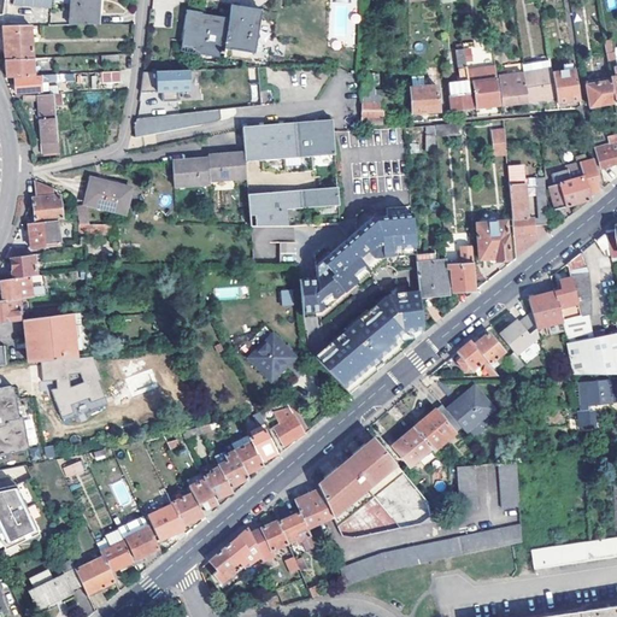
[(99,0),(71,0),(70,25),(98,25),(99,0)]
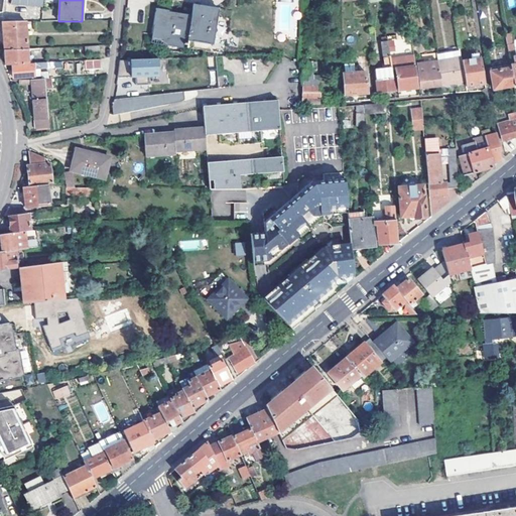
[(298,38),(297,0),(275,0),(275,38),(298,38)]
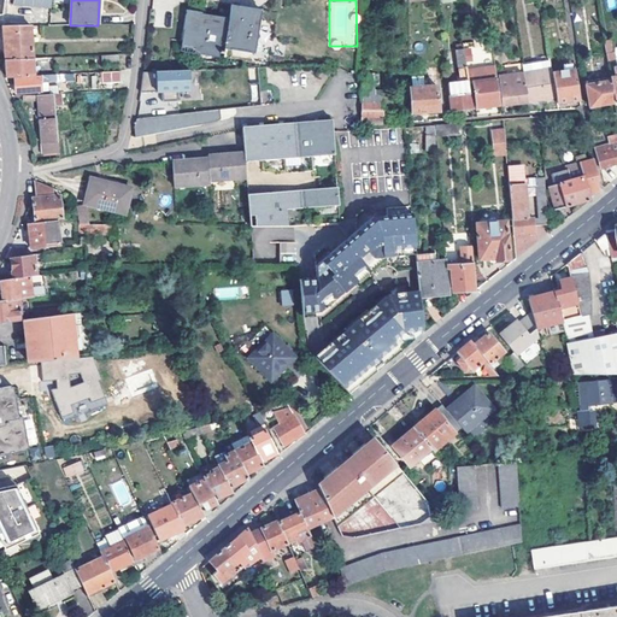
[(228,18),(189,12),(186,30),(183,30),(181,47),(193,50),(192,53),(219,58),(221,52),(222,52),(225,50),(225,48),(230,48),(228,59),(251,62),(258,11),(230,6),(228,18)]
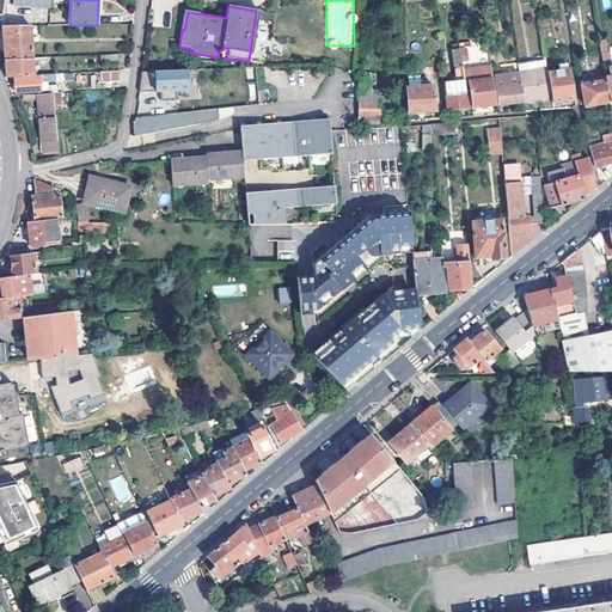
[(31,26),(5,26),(7,60),(34,59),(31,26)]
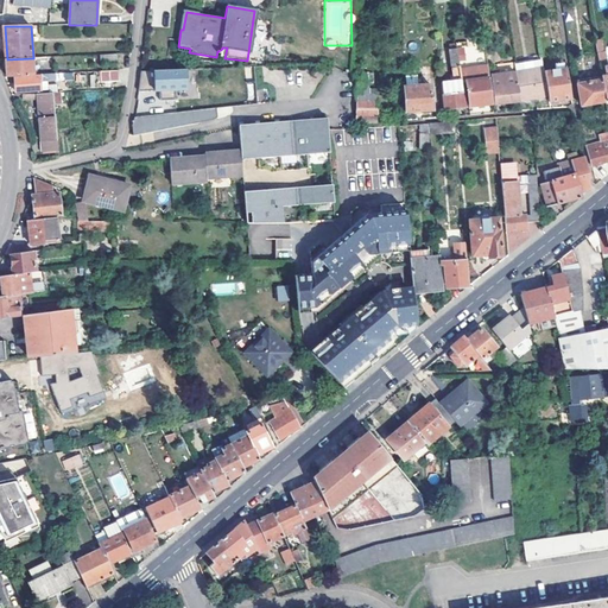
[(602,39),(595,40),(599,63),(606,62),(602,39)]
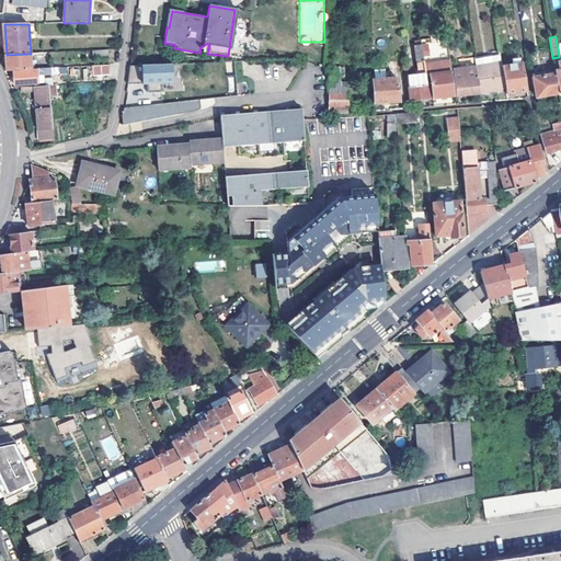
[(430,99),(422,44),(415,45),(418,73),(409,76),(411,101),(430,99)]
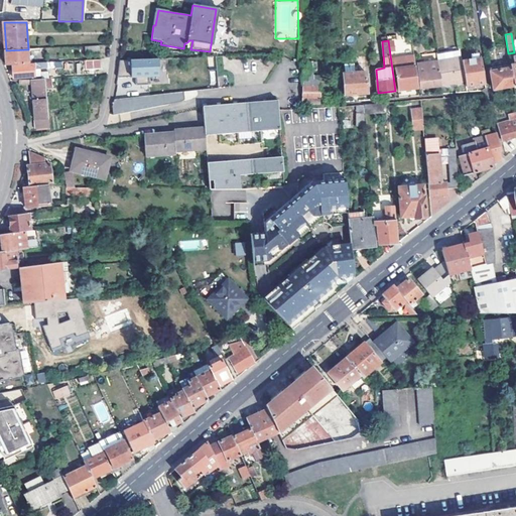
[(437,59),(461,56),(458,43),(435,46),(437,59)]
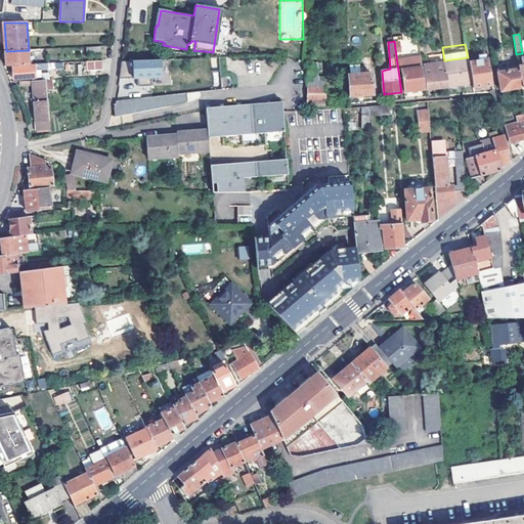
[(100,56),(100,47),(87,48),(87,56),(100,56)]
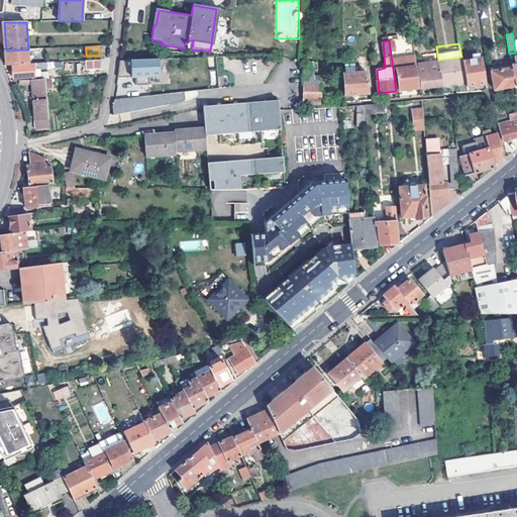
[(424,62),(438,60),(436,46),(422,48),(424,62)]
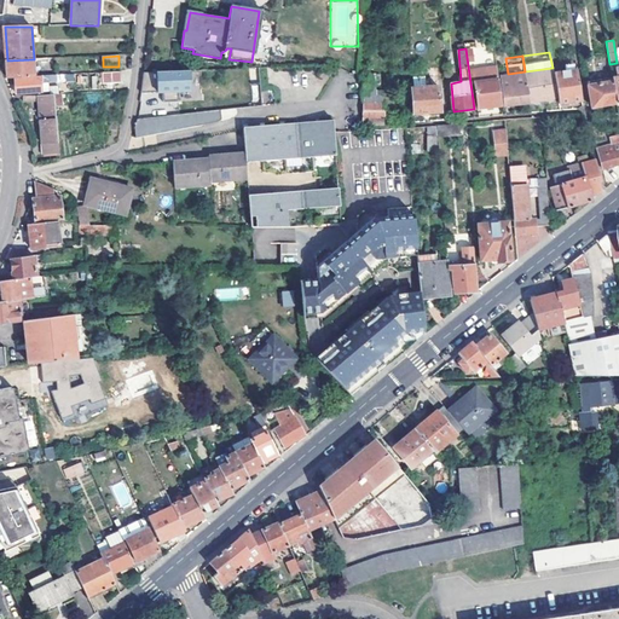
[(9,79),(17,79),(34,77),(34,67),(34,59),(7,61),(9,79)]
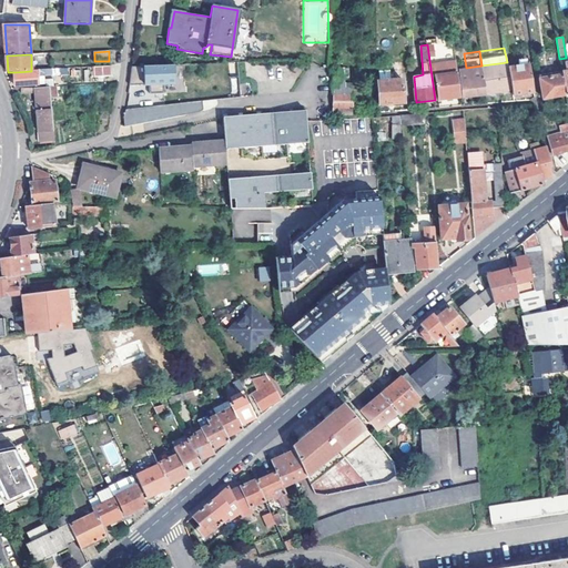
[(439,99),(459,97),(455,59),(450,60),(452,69),(439,71),(440,77),(436,82),(439,99)]
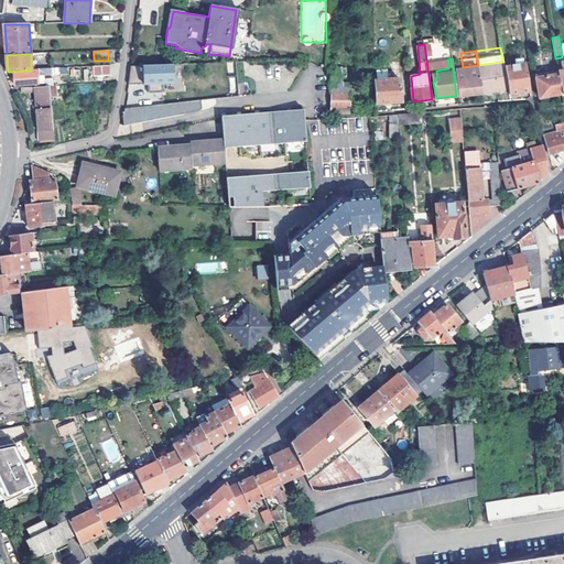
[(31,61),(31,71),(39,69),(45,69),(44,60),(31,61)]
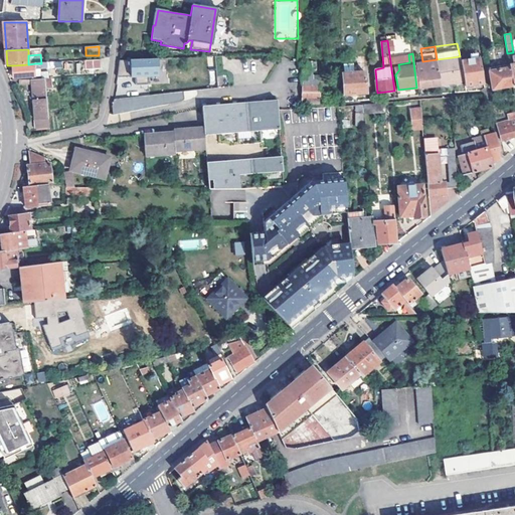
[(441,84),(464,80),(460,61),(460,56),(437,59),(441,84)]
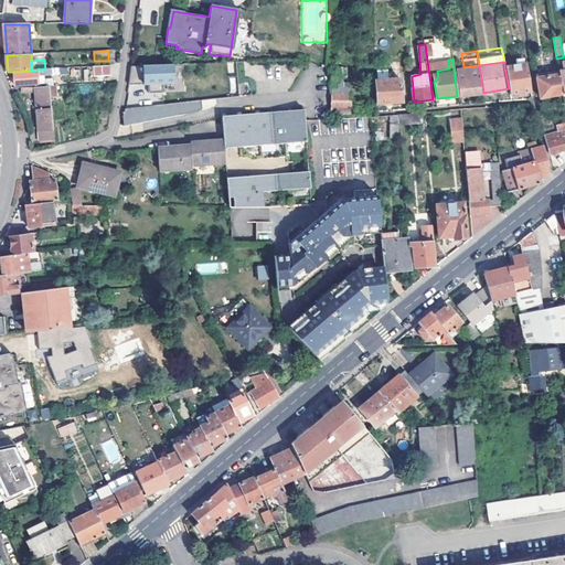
[(504,67),(509,88),(510,95),(531,92),(526,64),(523,64),(515,66),(504,67)]
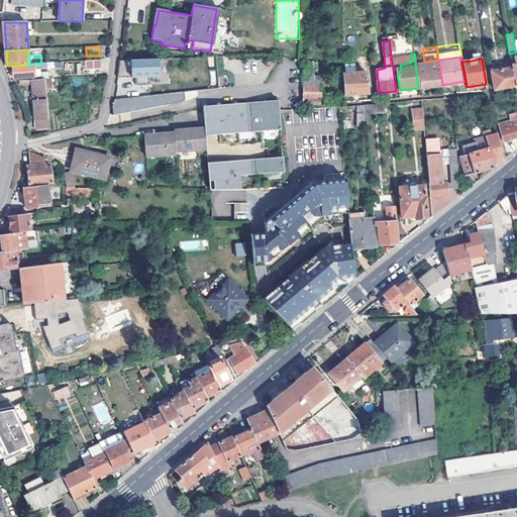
[(159,60),(119,62),(117,79),(135,78),(135,86),(149,86),(149,77),(160,77),(159,60)]
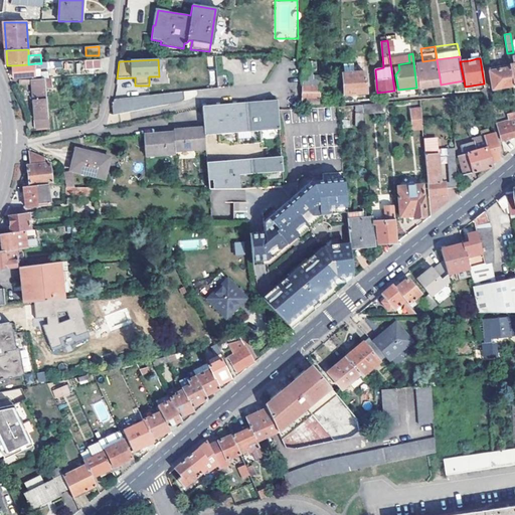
[(437,59),(422,61),(414,62),(418,88),(441,84),(437,59)]
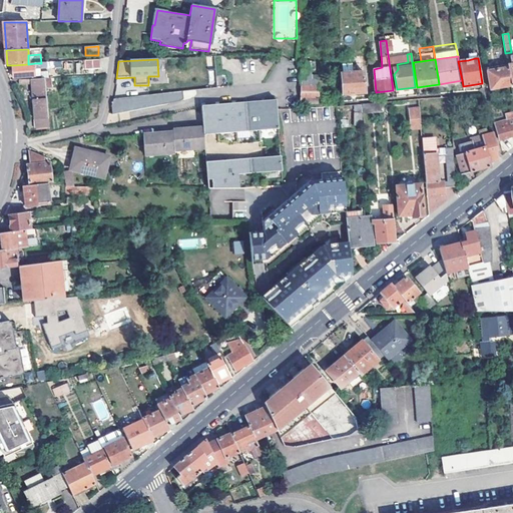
[(99,60),(86,60),(87,70),(100,69),(99,60)]
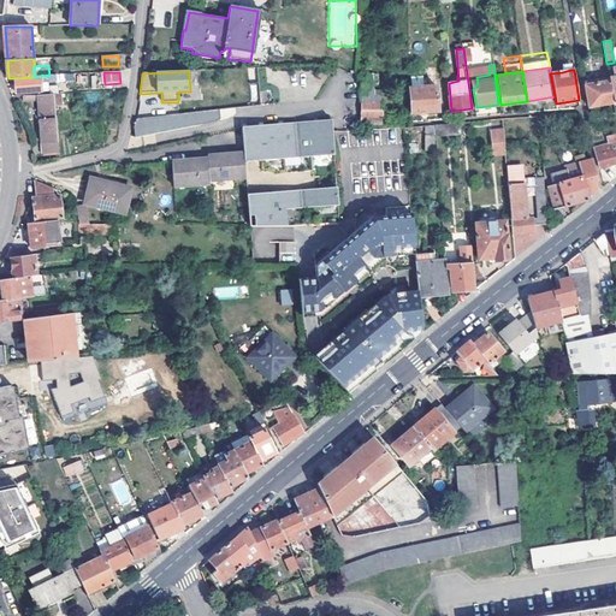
[(362,84),(374,84),(374,75),(362,75),(362,84)]
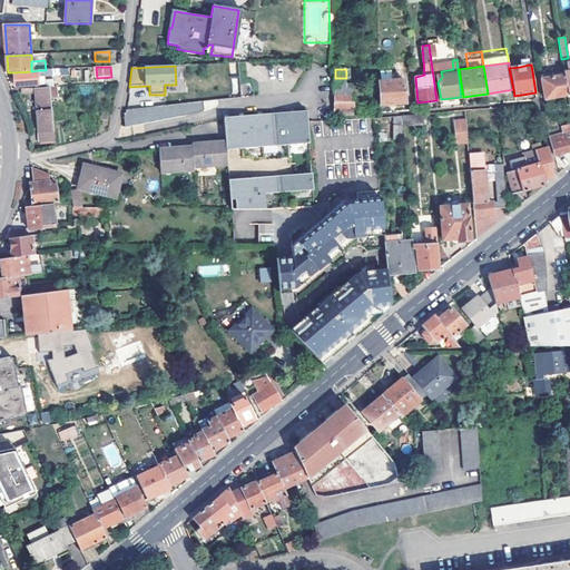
[(31,71),(16,72),(16,77),(13,77),(13,80),(16,80),(17,86),(39,84),(39,77),(39,70),(31,71)]
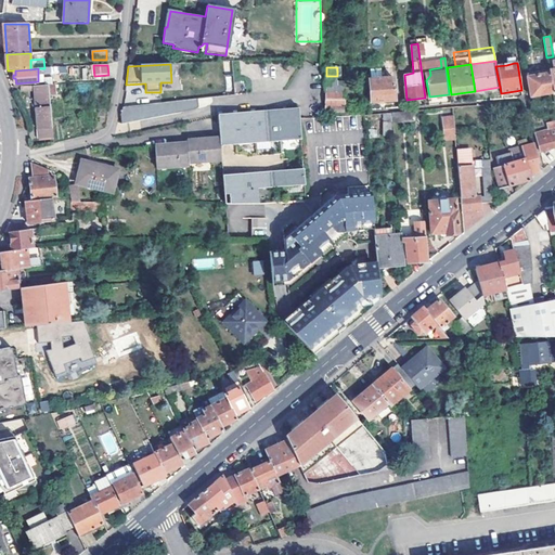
[(537,76),(536,72),(527,74),(531,95),(536,95),(553,92),(550,73),(537,76)]
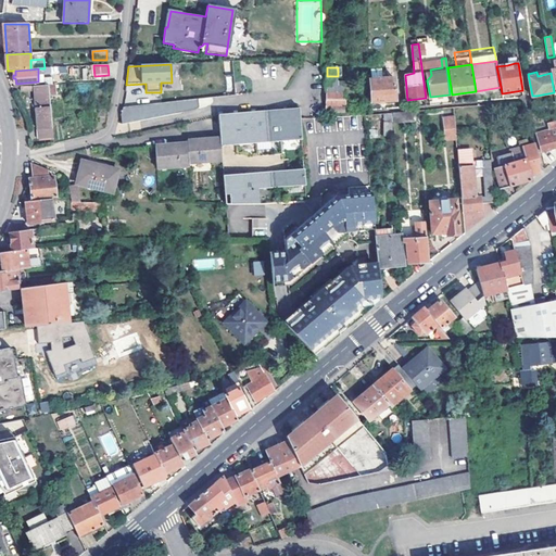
[(327,76),(326,106),(326,113),(346,112),(346,86),(340,86),(339,77),(338,76),(327,76)]
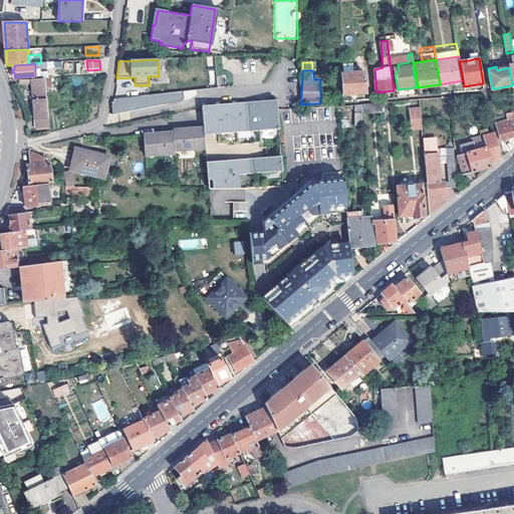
[(365,92),(364,71),(343,73),(344,94),(365,92)]
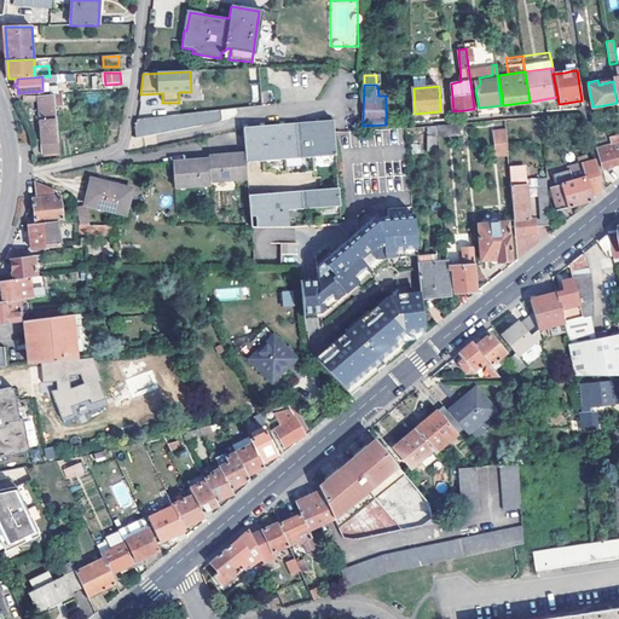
[(39,102),(44,144),(58,143),(56,106),(55,94),(23,97),(23,102),(39,102)]
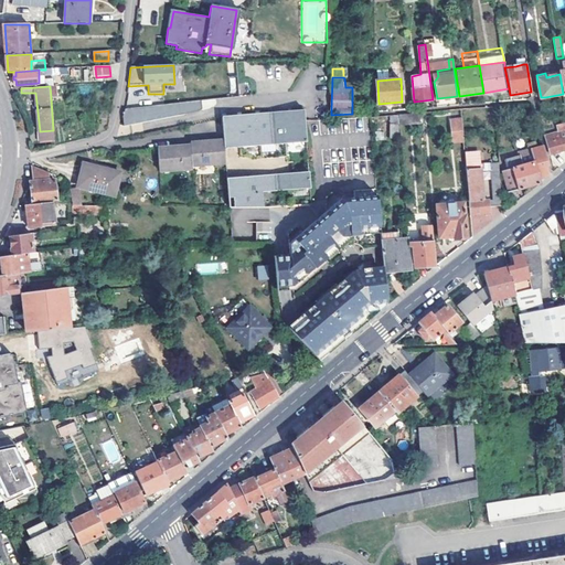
[(202,102),(126,109),(126,110),(124,116),(125,125),(203,109),(202,102)]
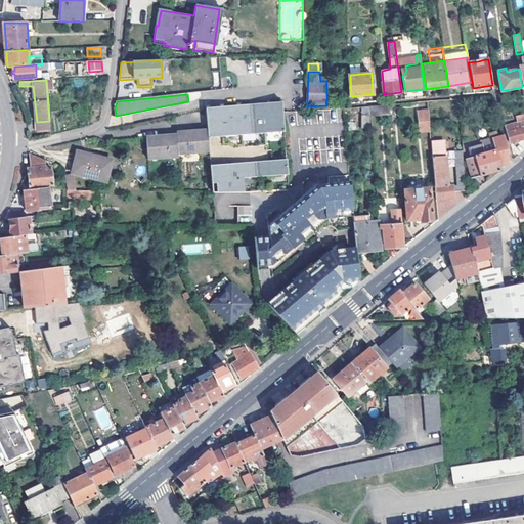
[(294,112),(300,112),(307,111),(307,106),(307,100),(293,101),(294,112)]
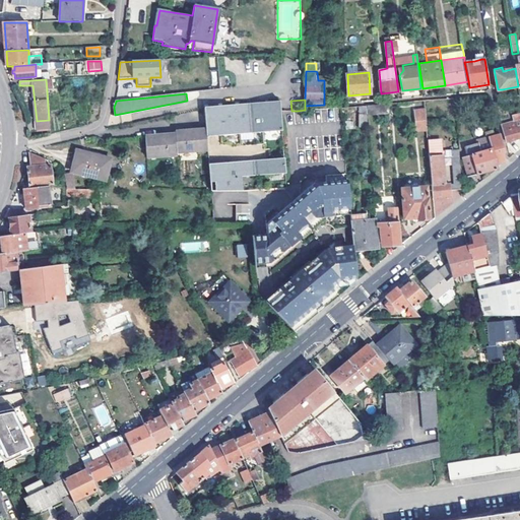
[(285,188),(279,102),(203,108),(205,130),(206,151),(209,191),(247,191),(262,190),(285,188)]
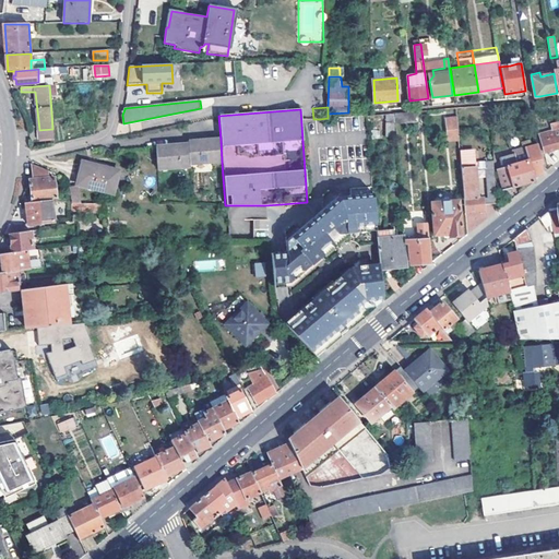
[(393,113),(394,122),(418,121),(418,110),(393,113)]
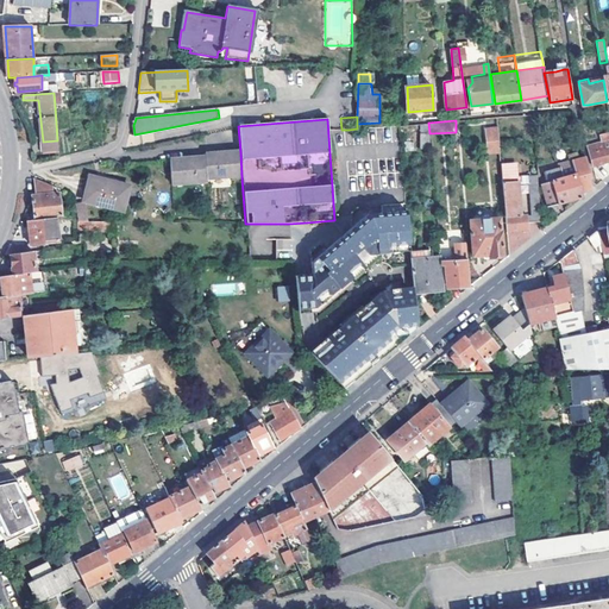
[(500,152),(497,129),(484,130),(488,154),(500,152)]
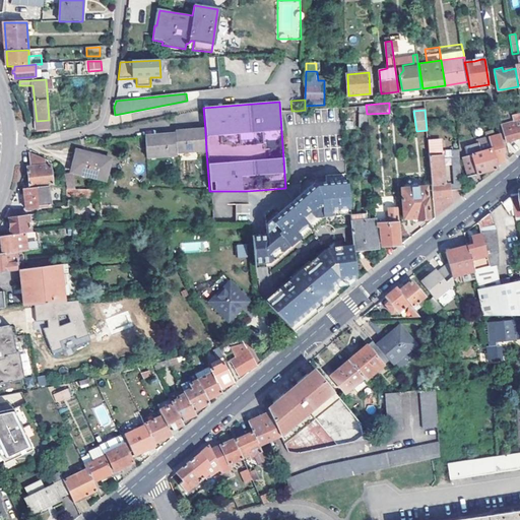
[(514,121),(502,125),(506,142),(515,139),(519,138),(519,137),(519,122),(519,121),(519,112),(512,115),(514,121)]
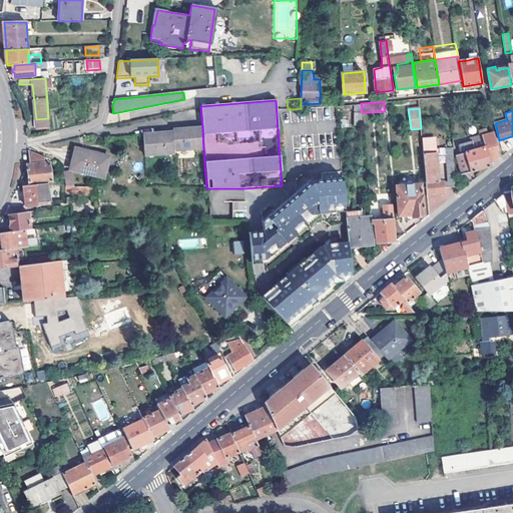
[(37,128),(49,127),(48,118),(36,119),(37,128)]
